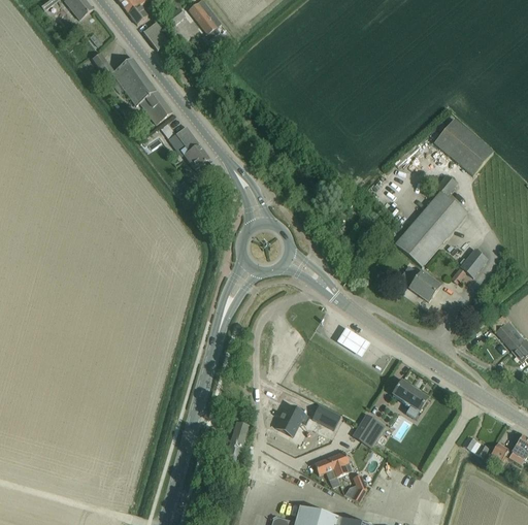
[(44,10),(57,0),(43,0),(39,3),(44,10)]
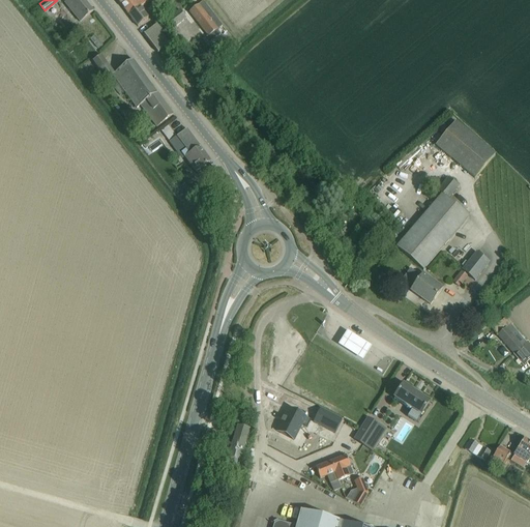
[(79,18),(92,7),(86,0),(66,0),(65,1),(79,18)]
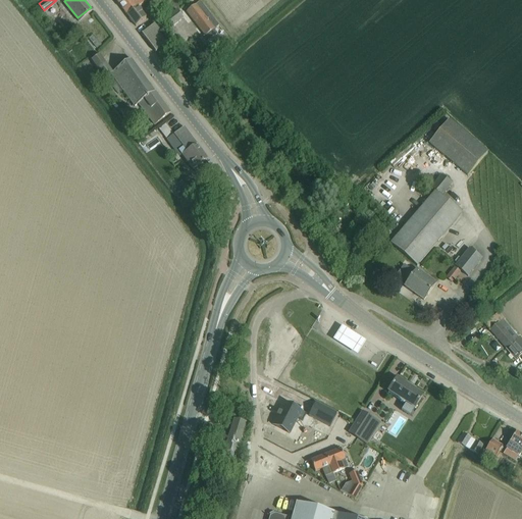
[(135,23),(143,17),(145,15),(137,5),(143,0),(120,0),(118,2),(135,23)]
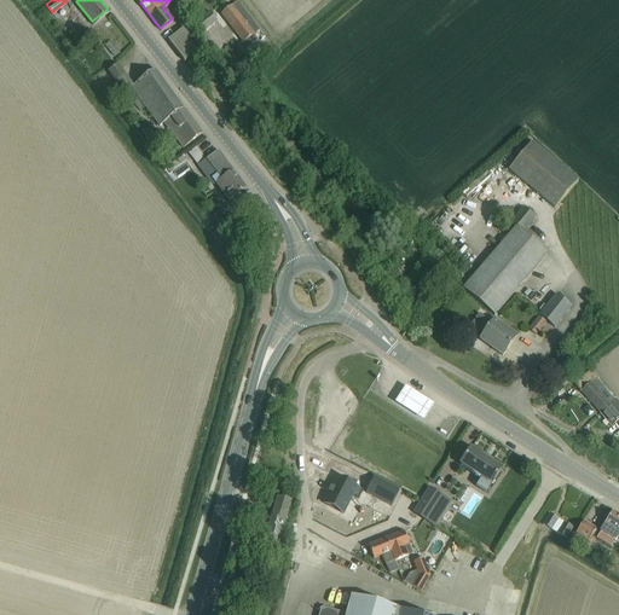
[(243,47),(253,40),(256,36),(253,32),(259,27),(237,0),(235,0),(221,11),(243,39),(239,42),(243,47)]
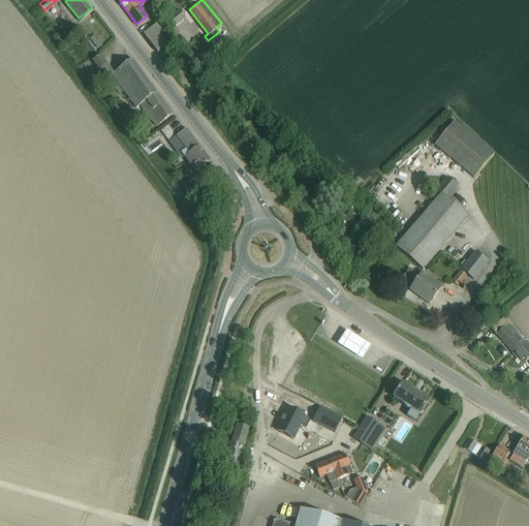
[(174,24),(185,14),(179,7),(167,16),(174,24)]
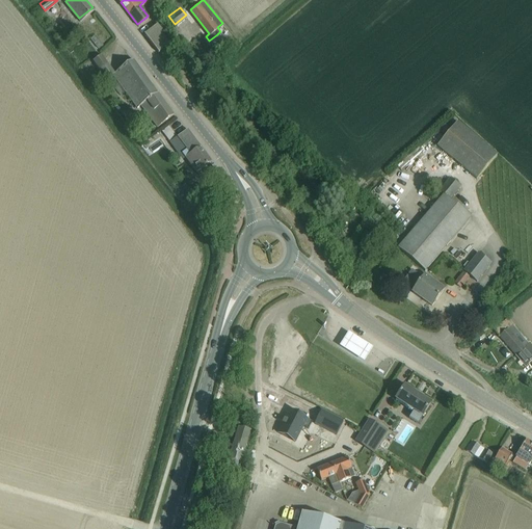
[(154,23),(168,40),(179,31),(164,15),(154,23)]
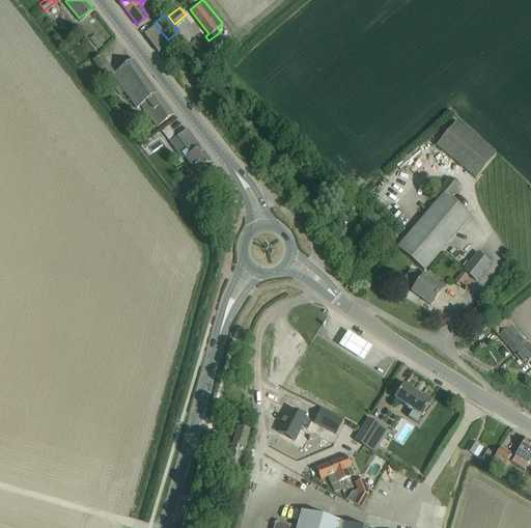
[(158,50),(168,42),(155,24),(143,32),(158,50)]
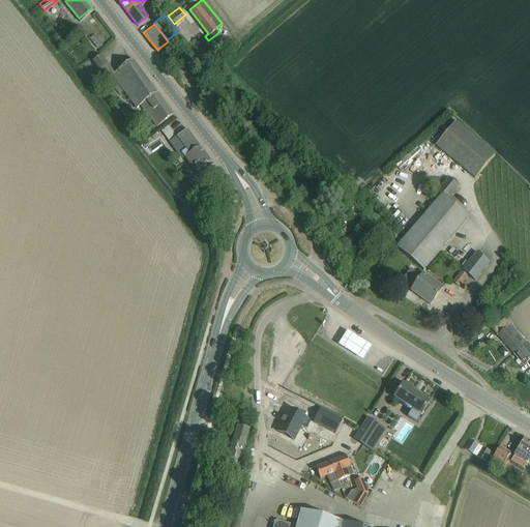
[(95,37),(105,46),(110,39),(100,31),(95,37)]
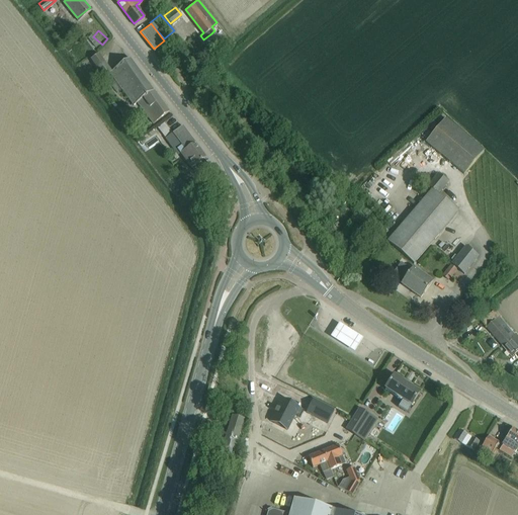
[(110,40),(105,46),(109,52),(115,47),(110,40)]
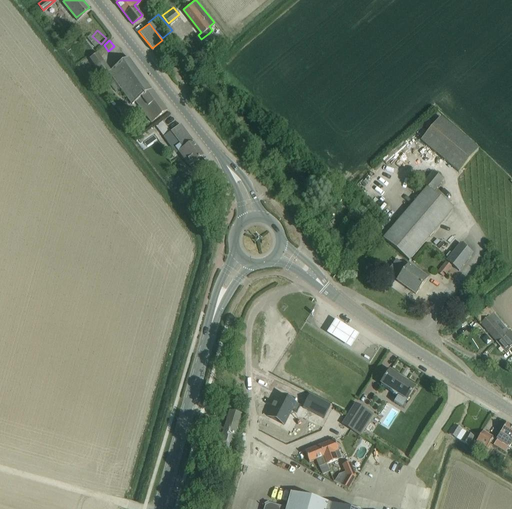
[(110,68),(97,50),(89,56),(102,74),(108,69),(131,101),(135,98),(150,119),(166,107),(151,86),(151,87),(128,55),(110,68)]
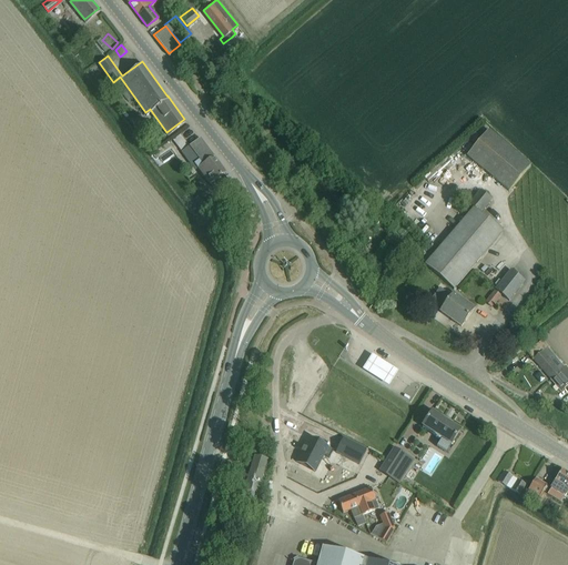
[(190,138),(198,132),(190,121),(182,127),(190,138)]
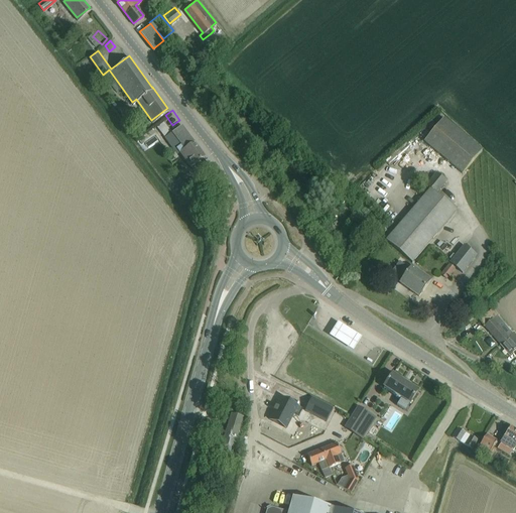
[(462,170),(481,148),(442,116),(423,139),(462,170)]
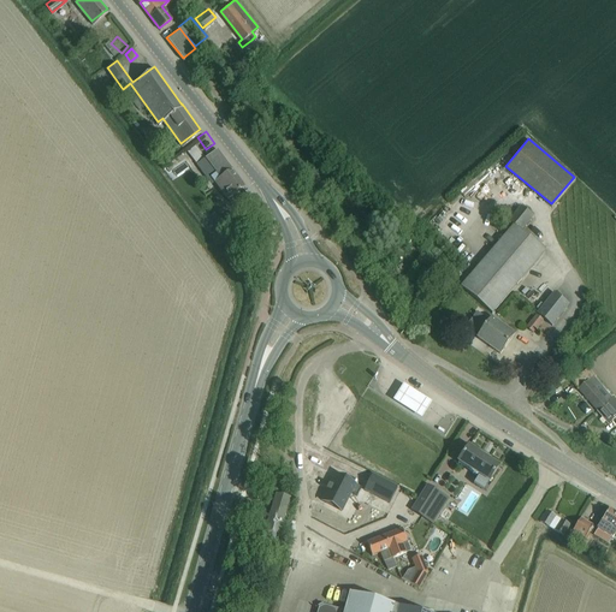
[(206,155),(196,142),(188,148),(208,176),(211,174),(227,196),(244,184),(217,147),(206,155)]
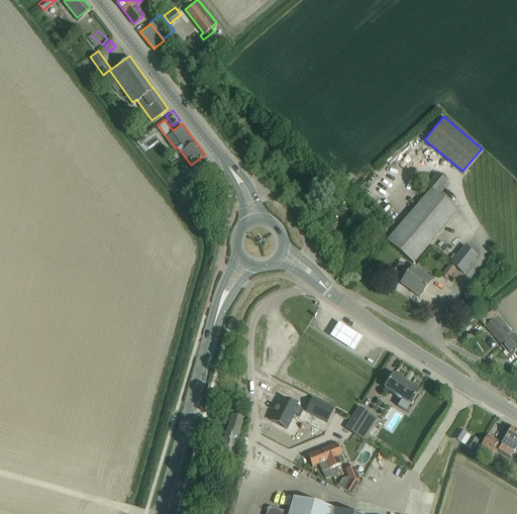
[(412,261),(419,252),(456,209),(436,192),(447,180),(436,171),(426,183),(430,187),(393,230),(387,238),(412,261)]
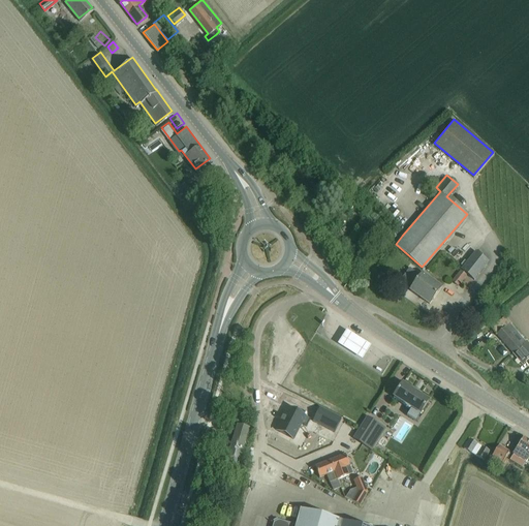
[(473,278),(480,270),(488,259),(475,249),(452,278),(457,283),(466,272),(473,278)]
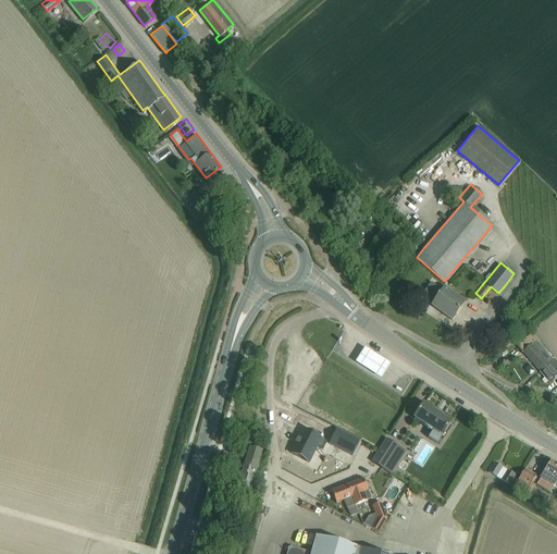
[(442,287),(436,283),(429,294),(434,297),(431,303),(452,317),(458,308),(465,299),(453,291),(444,284),(442,287)]
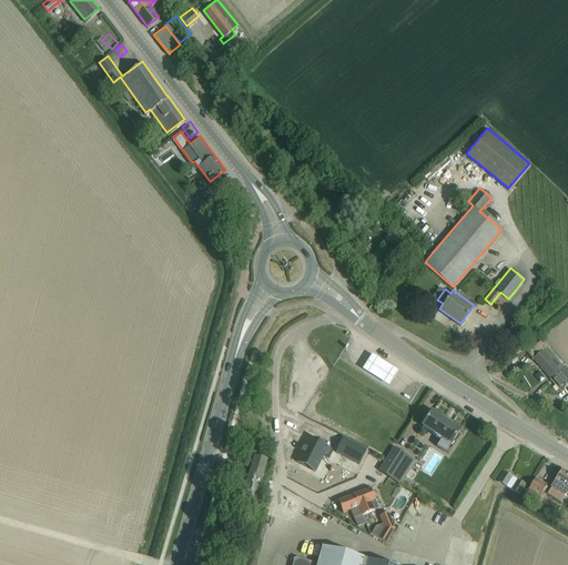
[(561,363),(547,345),(548,343),(543,336),(527,350),(550,376),(566,364),(564,362),(561,363)]
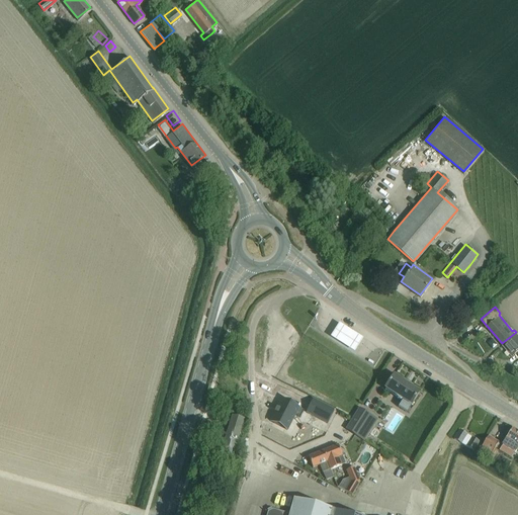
[(362,335),(339,320),(330,333),(354,348),(362,335)]
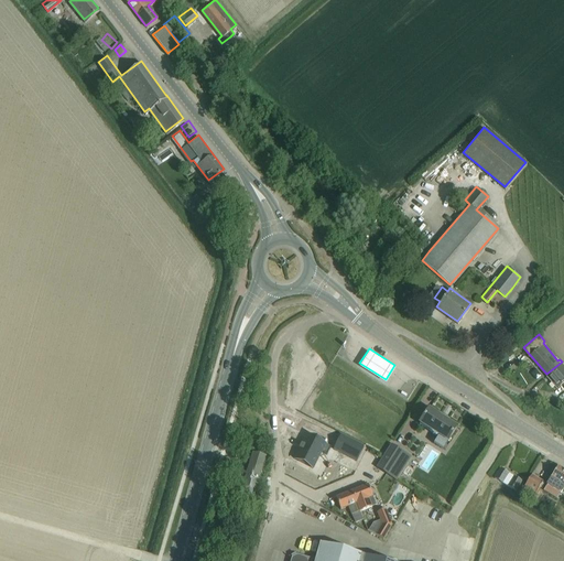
[(563,364),(562,362),(546,374),(556,386),(563,378),(563,364)]
